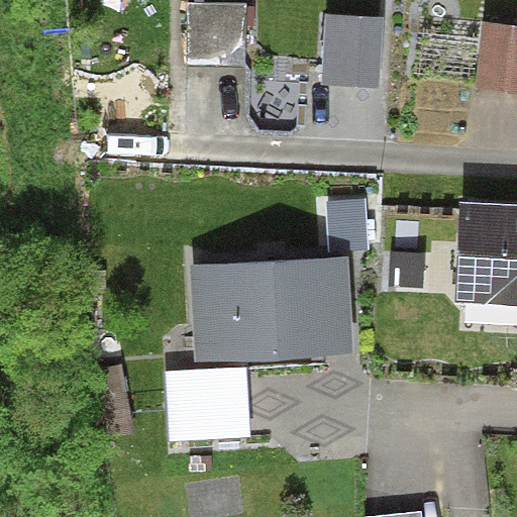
[(247,3),(188,2),(187,64),(246,65),(247,3)]
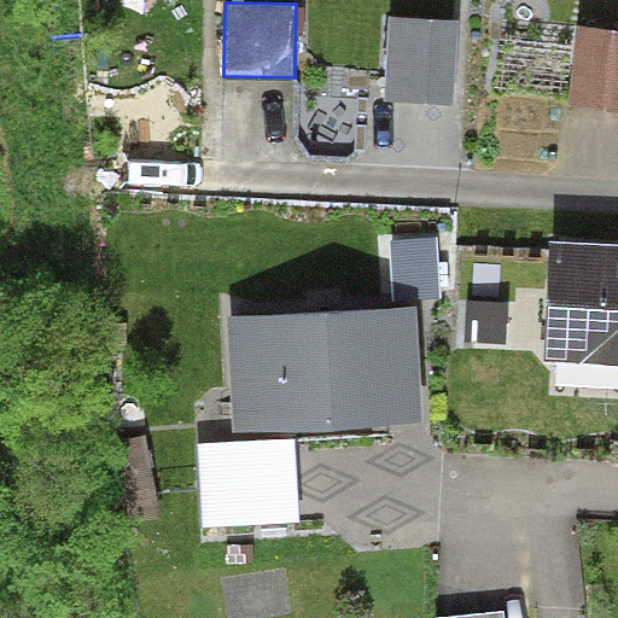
[(459,18),(390,16),(386,101),(455,104),(459,18)]
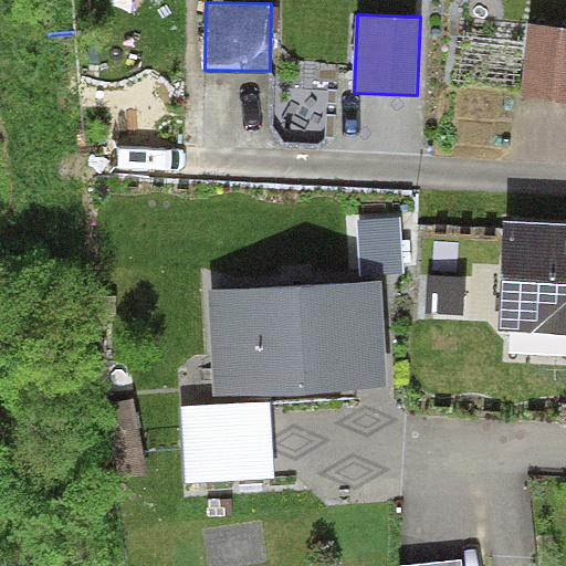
[(565,27),(530,23),(522,97),(565,101),(565,27)]
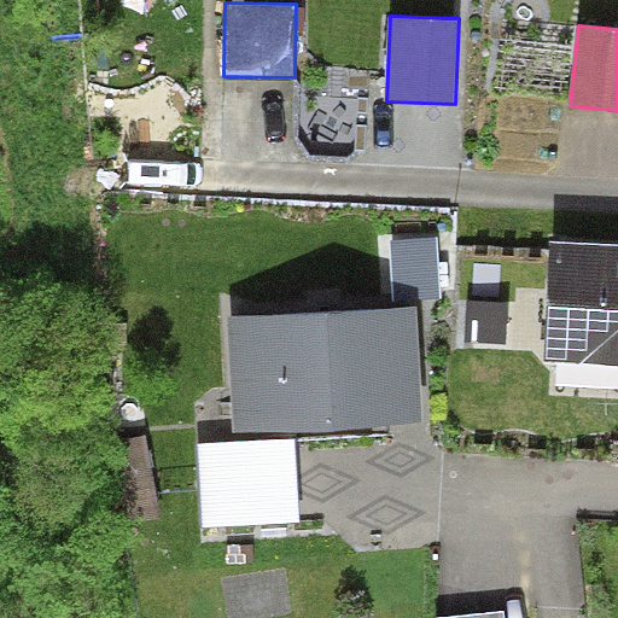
[(391,240),(395,301),(442,297),(438,238),(391,240)]
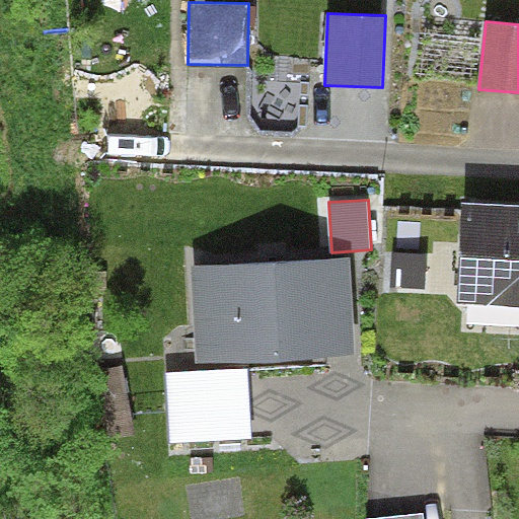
[(518,206),(461,204),(457,303),(518,305),(518,206)]
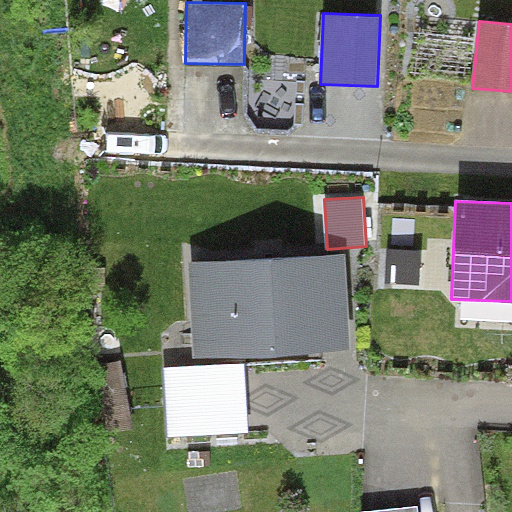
[(421,250),(388,248),(385,282),(419,284),(421,250)]
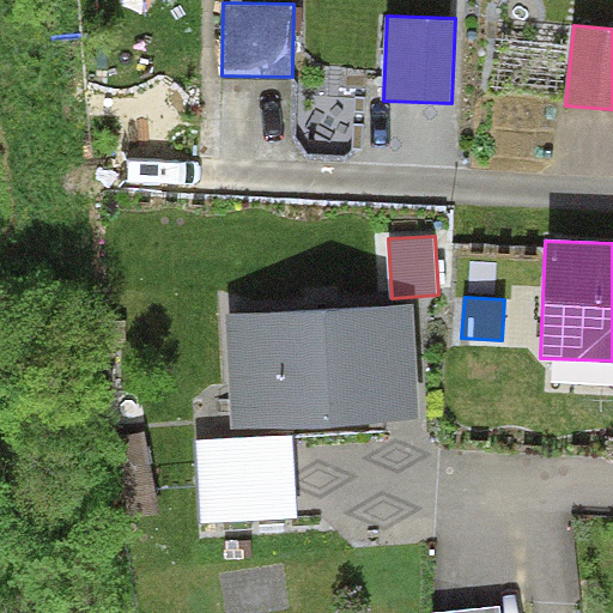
[(413,304),(225,315),(232,432),(420,420),(413,304)]
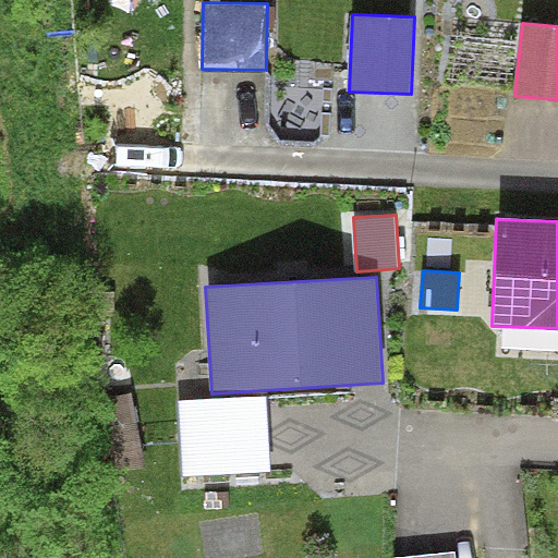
[(132,392),(104,397),(117,468),(145,463),(132,392)]
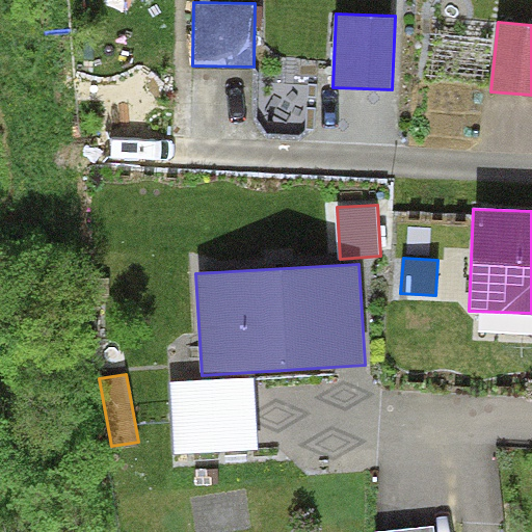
[(254,377),(170,382),(175,453),(258,449),(254,377)]
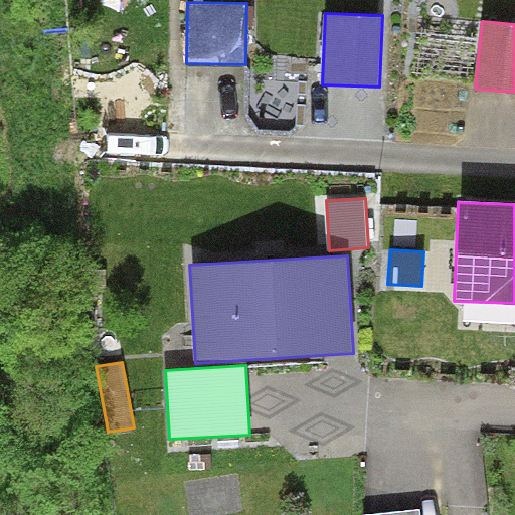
All buildings are outlined.
